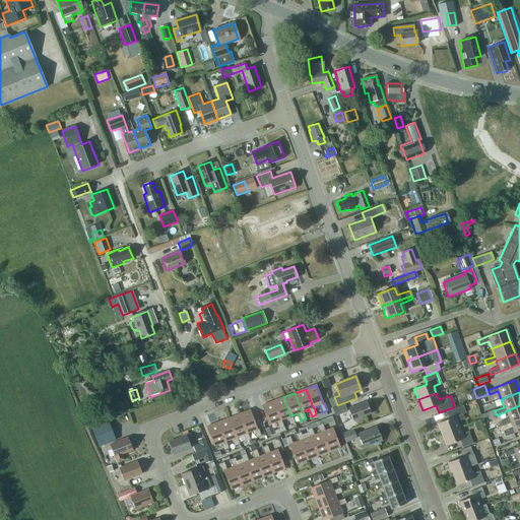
[(295,423),(291,415),(290,416),(283,397),(272,401),(280,420),(281,419),(287,417),(289,425),(295,423)]
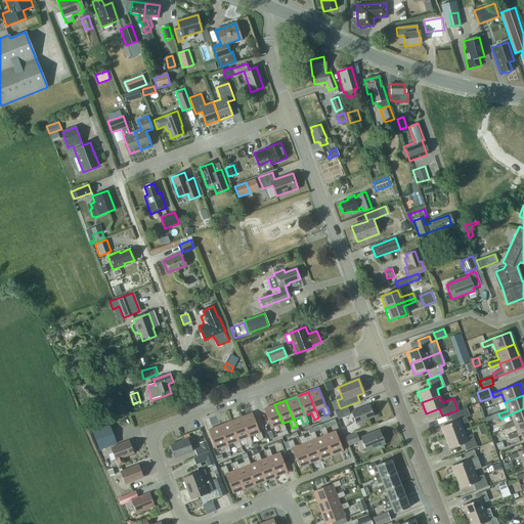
[(336,400),(331,402),(334,410),(340,408),(336,400)]
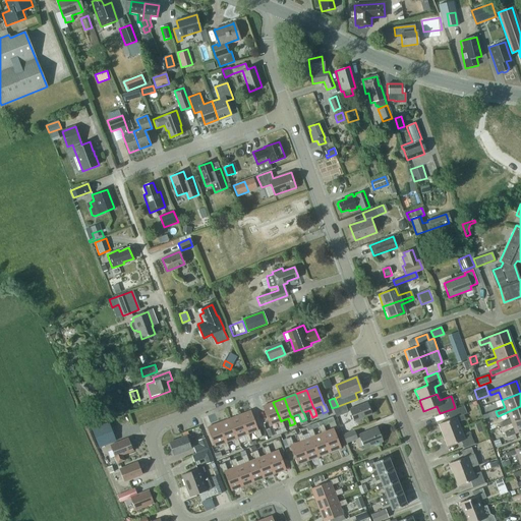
[(377,413),(371,400),(367,401),(372,415),(377,413)]
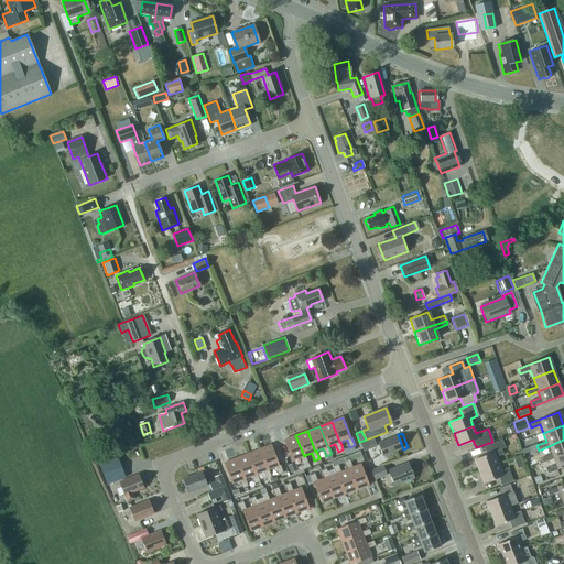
[(307,463),(305,455),(304,456),(295,435),(283,440),(291,461),(300,457),(303,465),(307,463)]
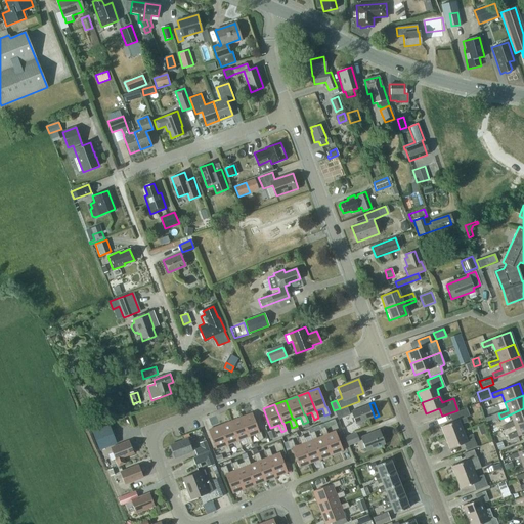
[(351,412),(355,424),(374,417),(368,405),(351,412)]
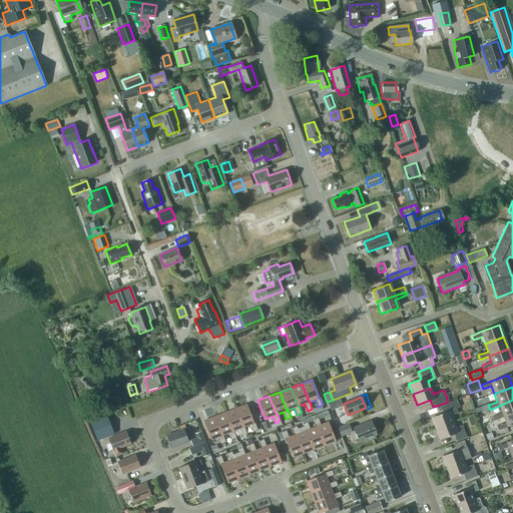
[(328,403),(331,411),(343,406),(340,399),(328,403)]
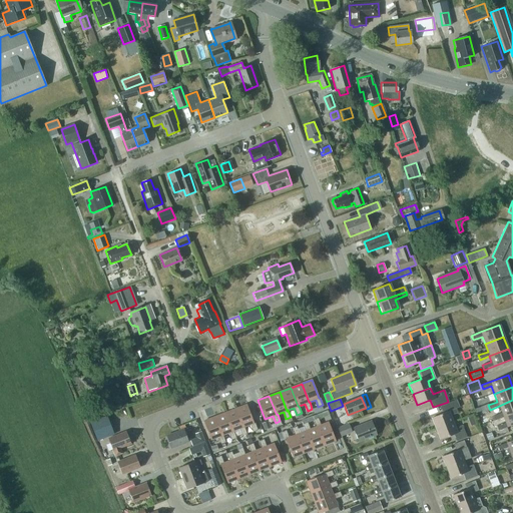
[(431,418),(435,429),(453,422),(450,416),(457,413),(455,409),(459,407),(456,400),(439,406),(442,414),(431,418)]
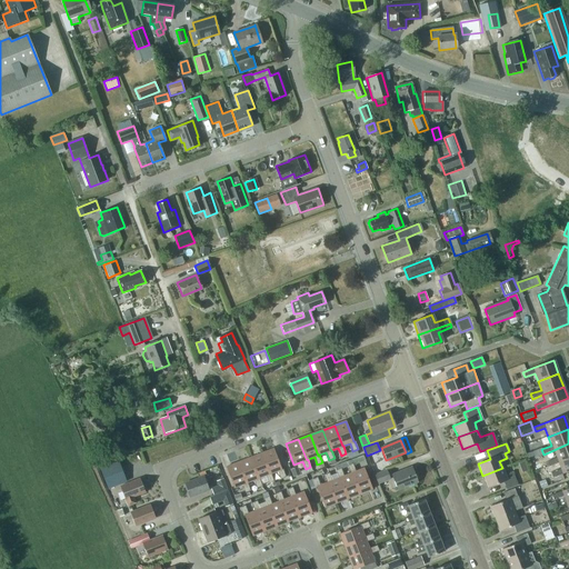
[(568,458),(568,443),(553,450),(557,458),(547,461),(548,467),(558,463),(568,458)]
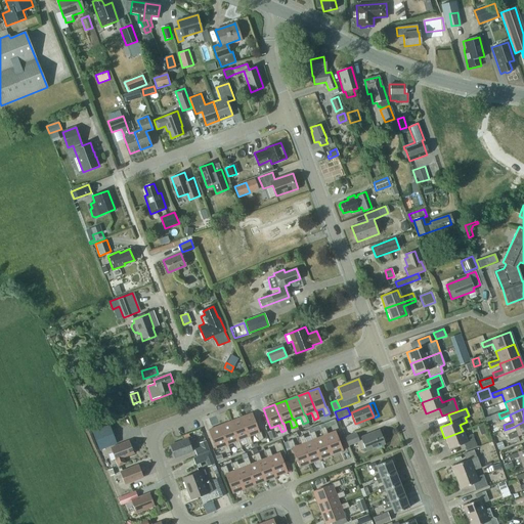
[(252,413),(243,417),(242,418),(249,436),(250,436),(256,434),(258,441),(263,439),(260,432),(259,432),(252,413)]
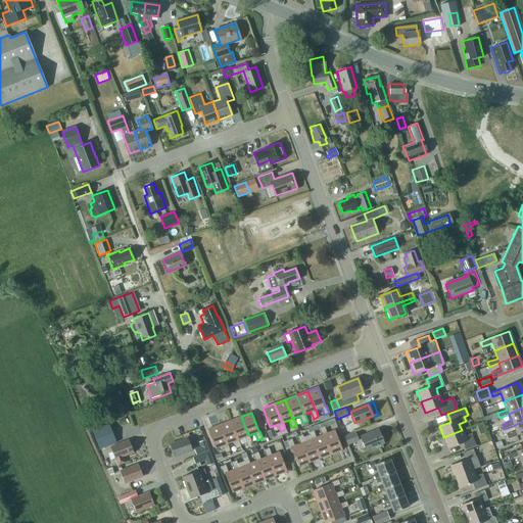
[(251,442),(249,435),(248,435),(241,417),(230,421),(237,440),(238,439),(244,437),(247,444),(251,442)]
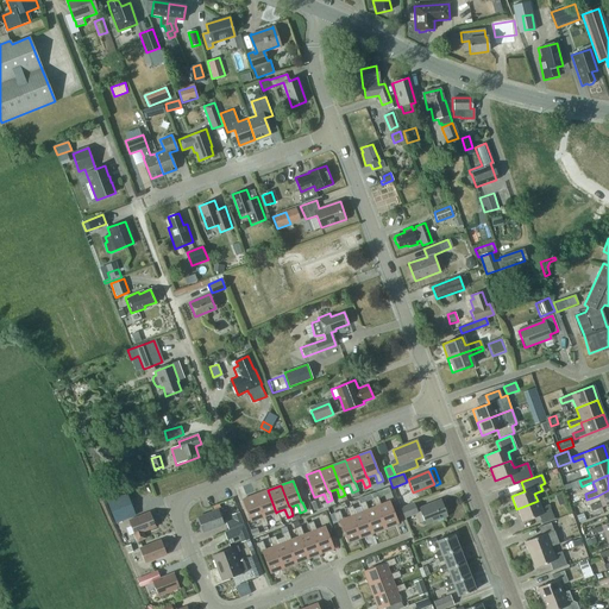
[(281,520),(277,512),(276,513),(268,490),(255,495),(263,518),(264,516),(271,514),(275,522),(281,520)]
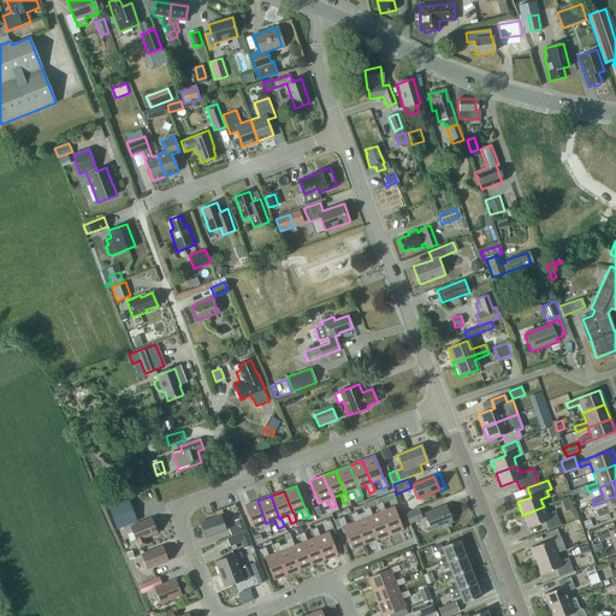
[(615,510),(615,496),(604,502),(606,508),(596,511),(598,517),(615,510)]
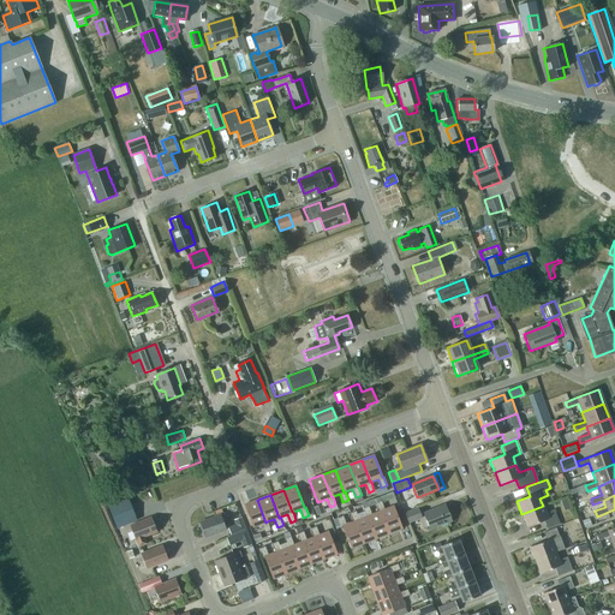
[(129,497),(108,506),(117,527),(137,520),(129,497)]
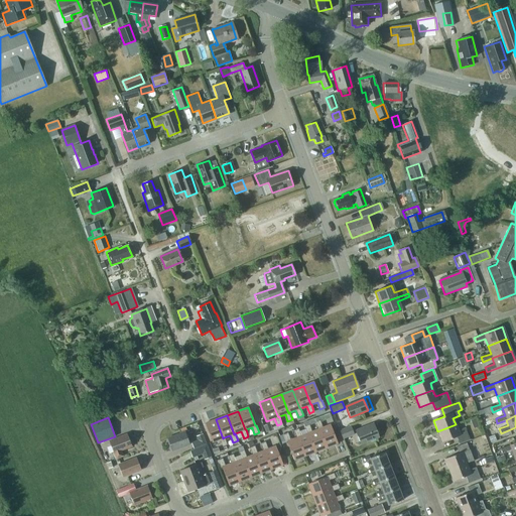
[(227,444),(224,437),(223,438),(216,419),(205,423),(212,442),(220,439),(222,446),(227,444)]
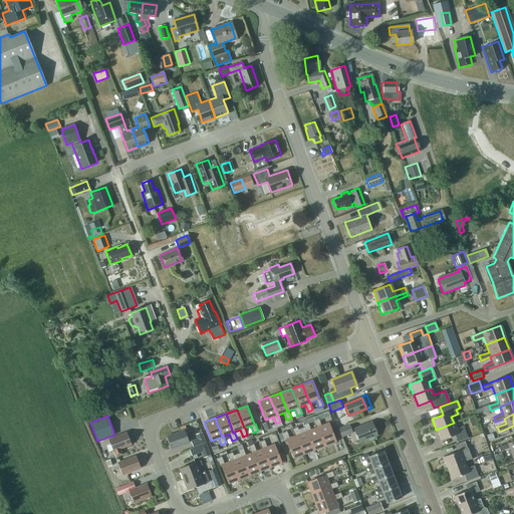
[(314,421),(317,428),(318,428),(325,446),(336,442),(329,423),(321,426),(319,419),(314,421)]
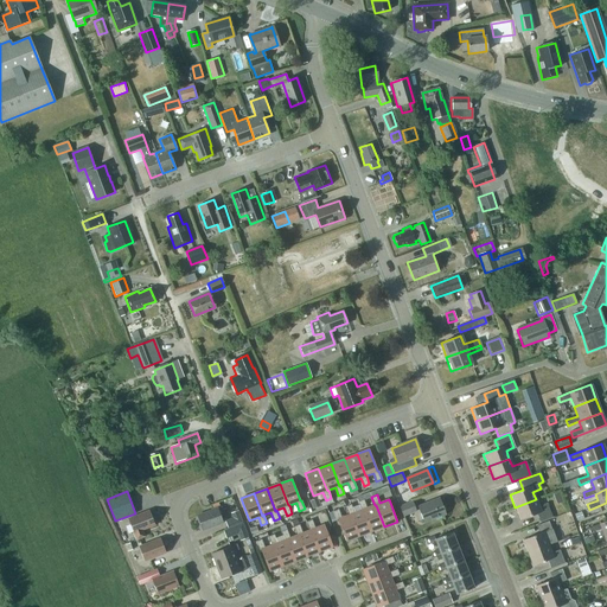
[(318,498),(310,500),(313,509),(320,506),(318,498)]
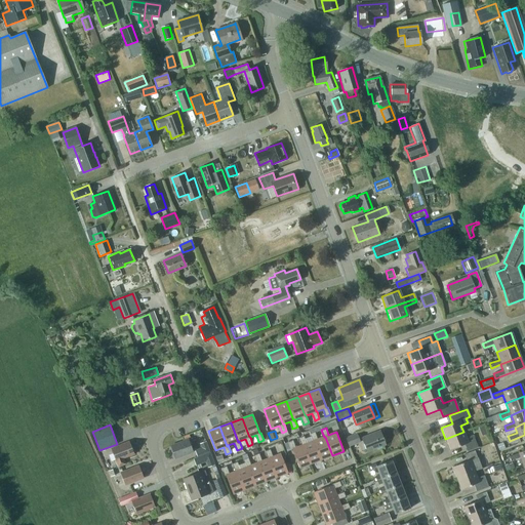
[(379,431),(361,438),(367,452),(385,445),(379,431)]
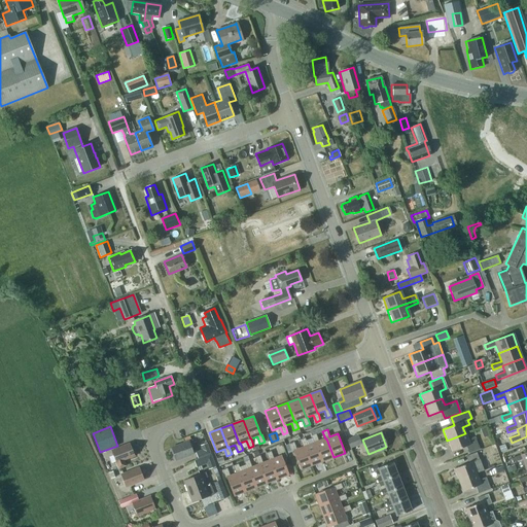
[(311,435),(314,443),(315,443),(322,461),(334,457),(326,438),(325,438),(319,441),(316,433),(311,435)]
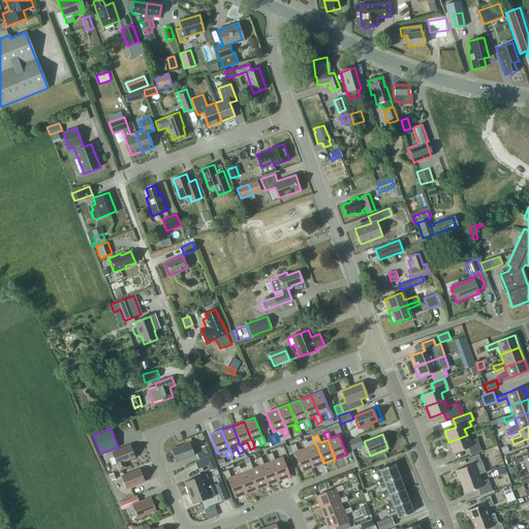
[(467,435),(448,442),(453,453),(467,447),(470,455),(480,450),(476,439),(469,441),(467,435)]
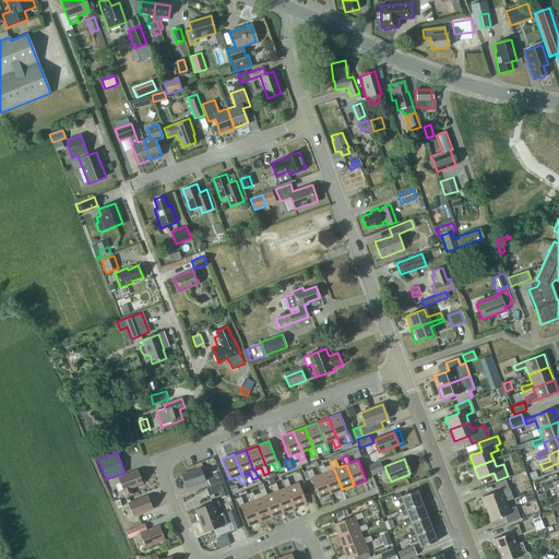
[(368,466),(371,476),(383,471),(379,462),(368,466)]
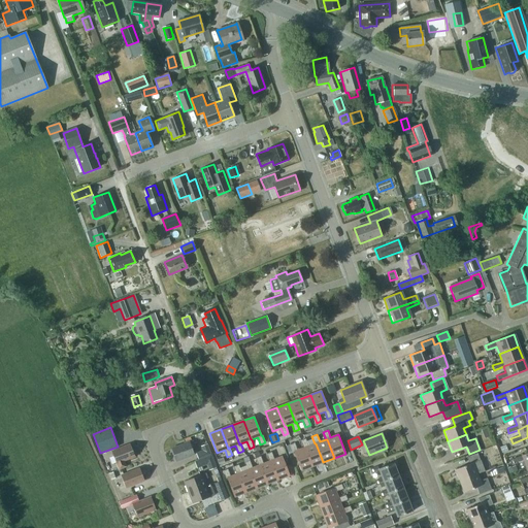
[(300,440),(303,448),(304,448),(312,466),(323,462),(316,443),(315,443),(308,446),(305,438),(300,440)]
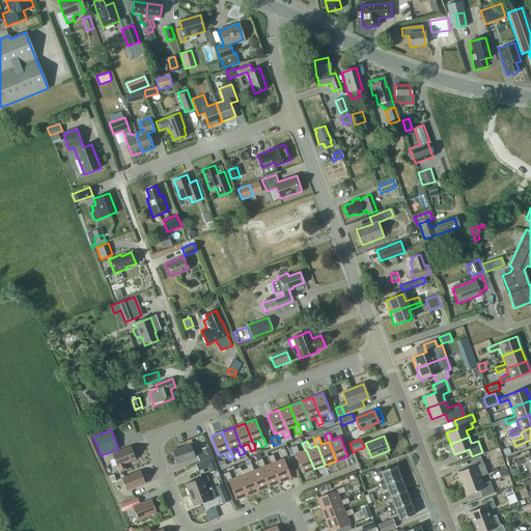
[(194,443),(172,451),(177,465),(195,457),(192,450),(196,449),(194,443)]
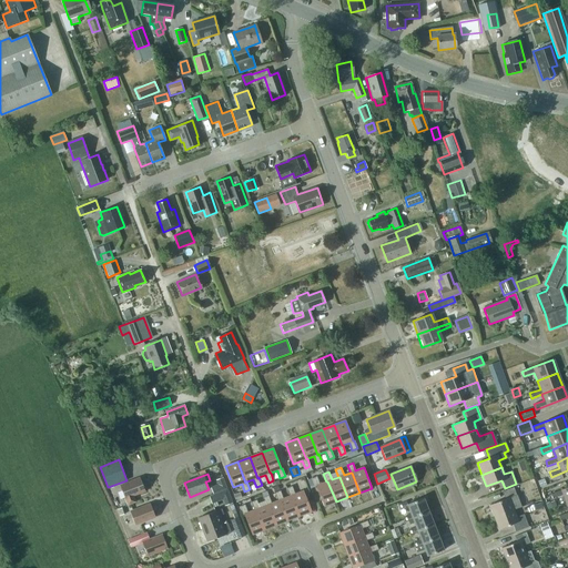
[(227,489),(223,477),(215,480),(217,486),(211,488),(213,494),(227,489)]
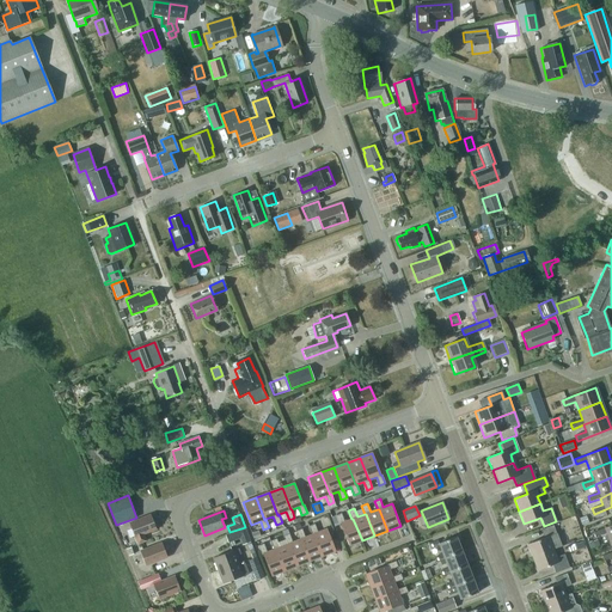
[(349,545),(361,542),(362,540),(353,519),(352,519),(344,521),(342,514),(336,515),(340,525),(341,525),(349,545)]
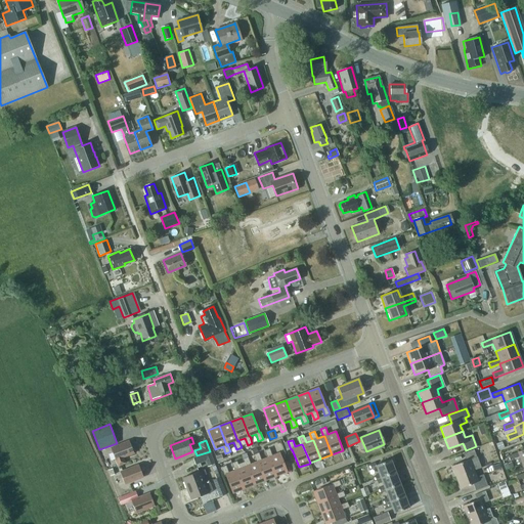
[(111,447),(118,466),(125,464),(122,457),(133,453),(129,441),(111,447)]
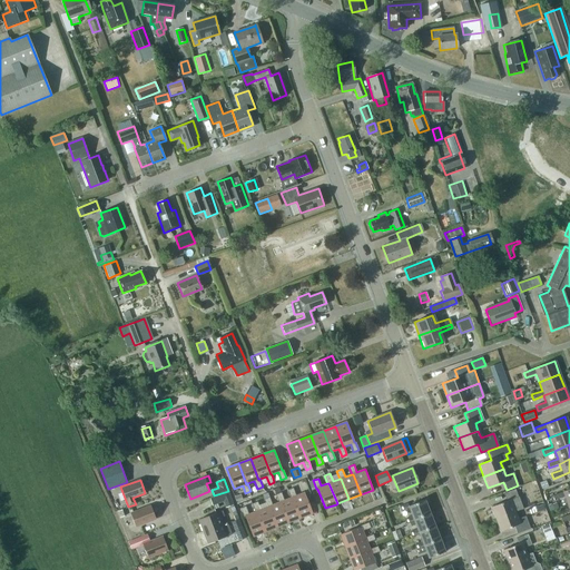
[(293,488),(291,489),(287,490),(291,498),(292,498),(300,518),(312,513),(304,492),(296,495),(293,488)]
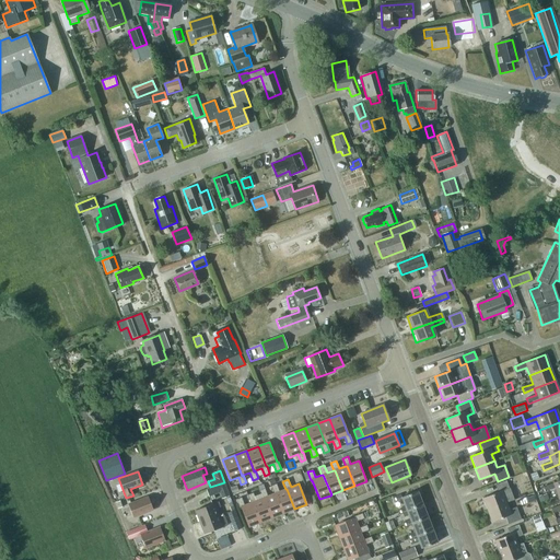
[(555,488),(558,497),(559,496),(559,480),(543,487),(545,492),(555,488)]
